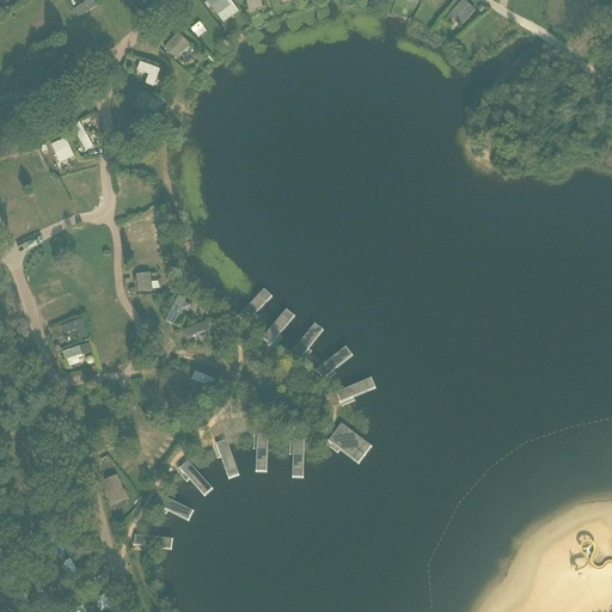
[(81,0),(84,5),(74,10),(77,14),(95,6),(91,0),(81,0)]
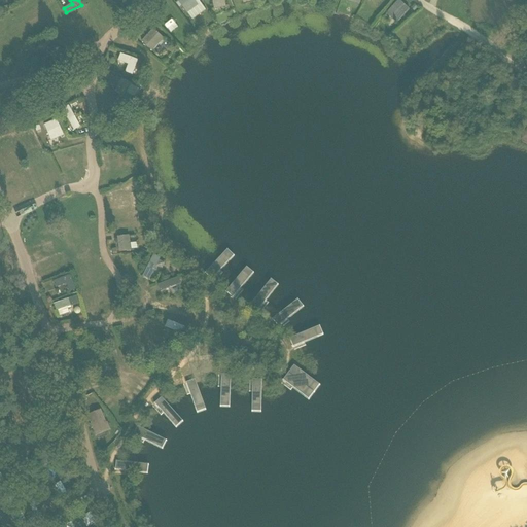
[(176,0),(191,21),(206,10),(198,0),(176,0)]
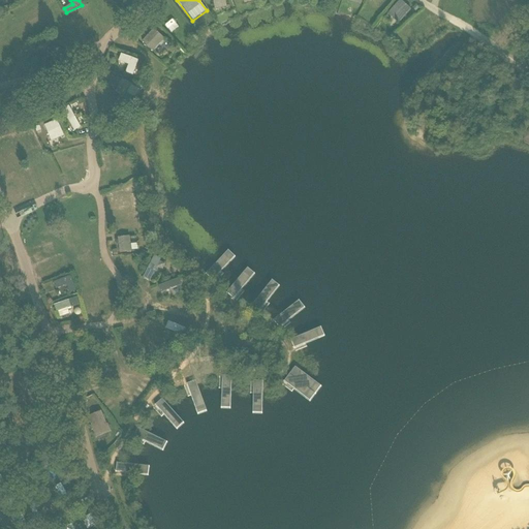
[(212,0),(215,9),(227,7),(225,0),(212,0)]
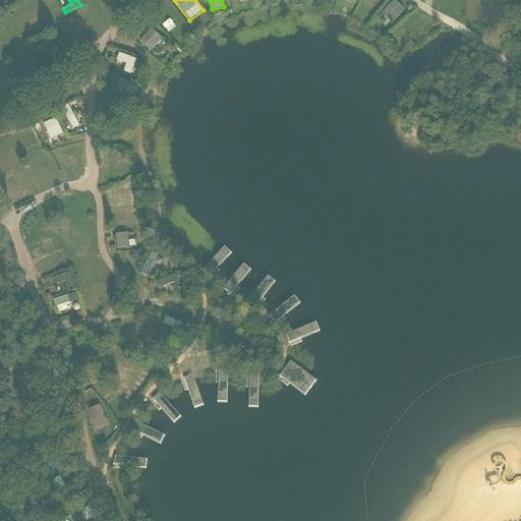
[(375,12),(385,0),(364,0),(363,2),(375,12)]
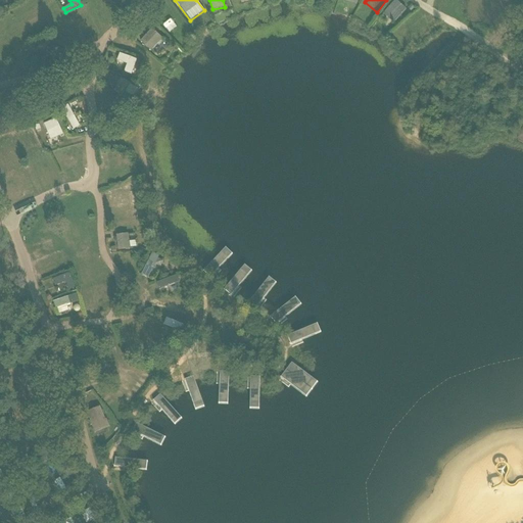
[(393,24),(407,9),(395,0),(393,0),(382,13),(393,24)]
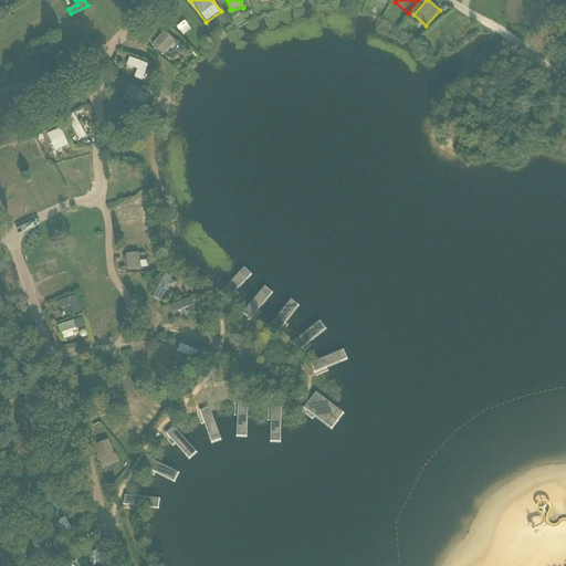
[(74,21),(77,28),(88,22),(94,32),(102,29),(93,11),(74,21)]
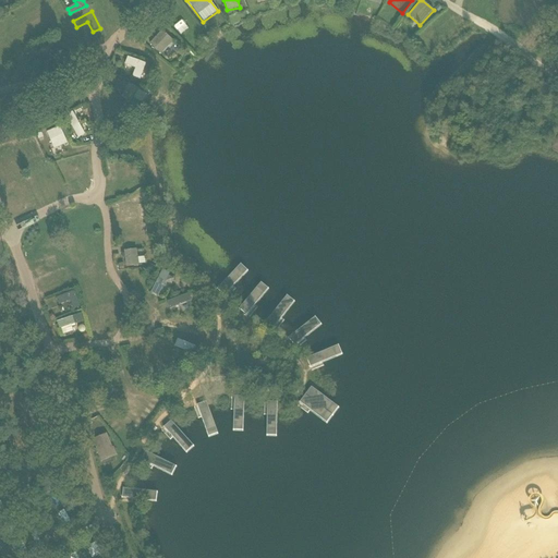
[(173,25),(180,33),(187,27),(181,19),(173,25)]
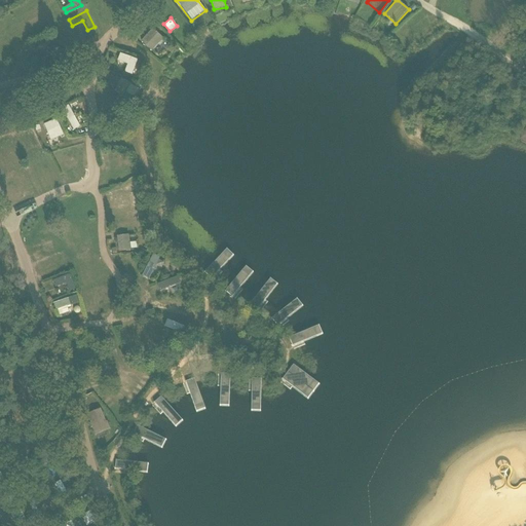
[(152,51),(163,39),(153,30),(142,42),(152,51)]
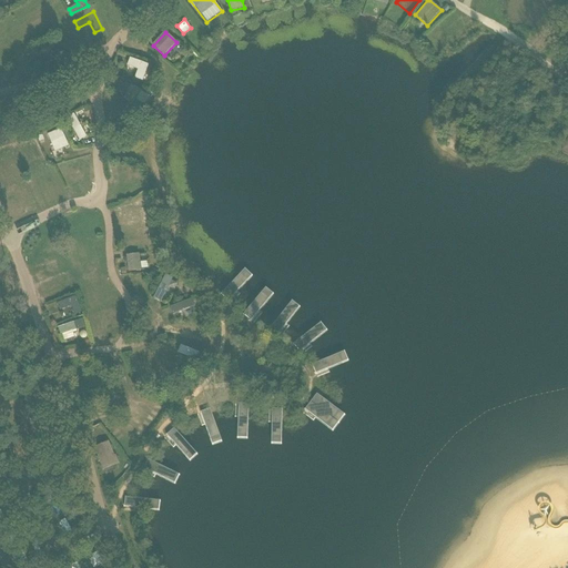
[(43,66),(61,54),(53,43),(37,54),(43,66)]
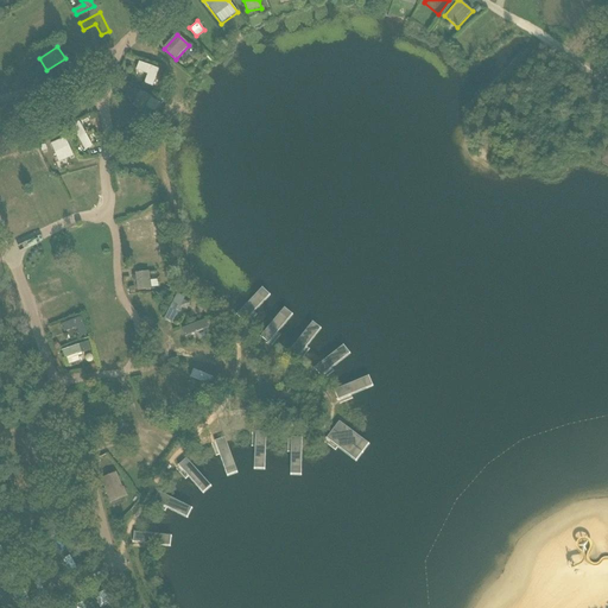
[(147,75),(145,84),(153,87),(159,69),(138,63),(135,71),(147,75)]
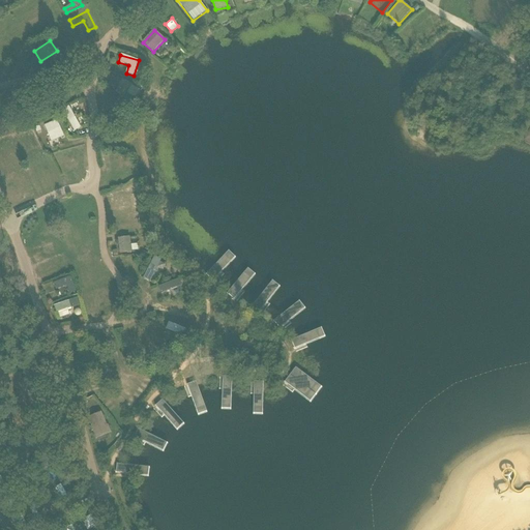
[(135,98),(140,88),(121,80),(115,93),(124,97),(126,94),(135,98)]
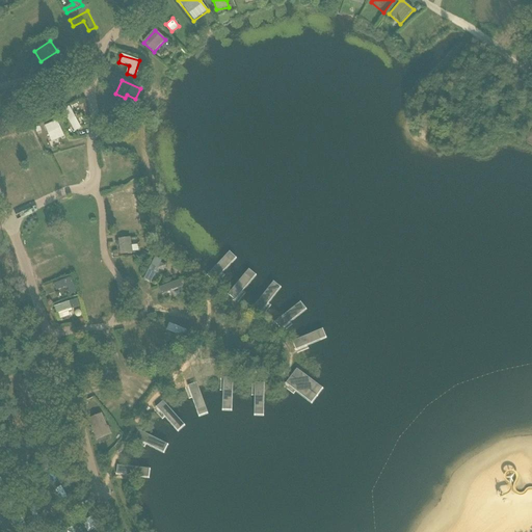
[(0,112),(11,109),(5,91),(0,94),(0,112)]
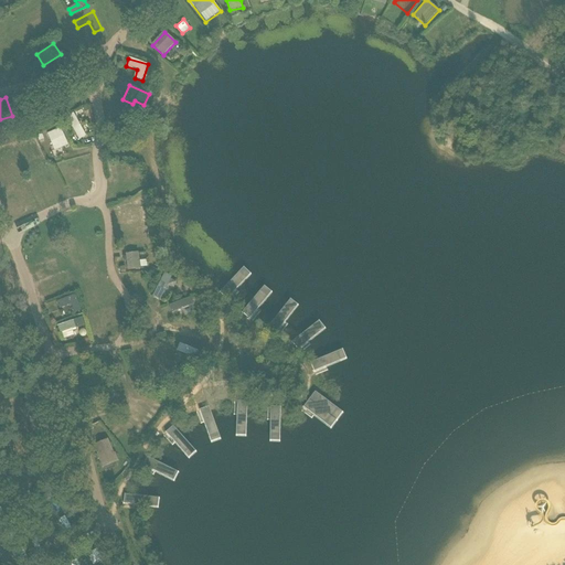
[(77,140),(85,137),(75,114),(67,117),(77,140)]
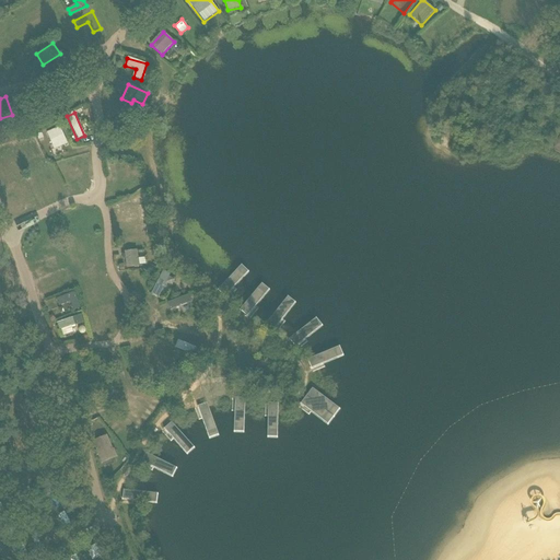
[(47,132),(55,150),(68,143),(60,127),(47,132)]
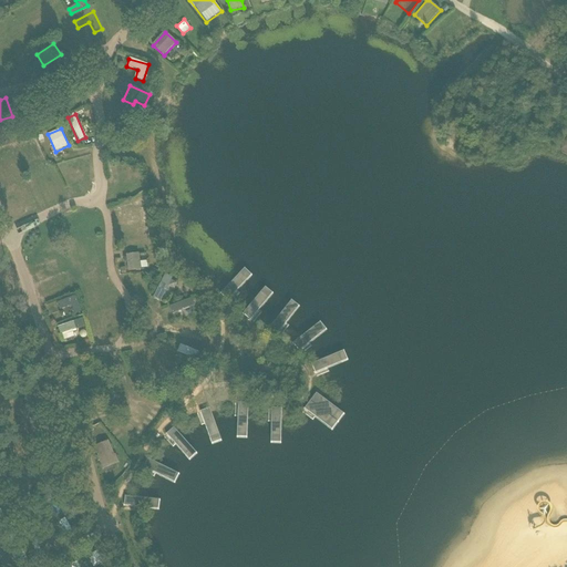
[(33,160),(42,156),(34,138),(18,145),(23,157),(31,154),(33,160)]
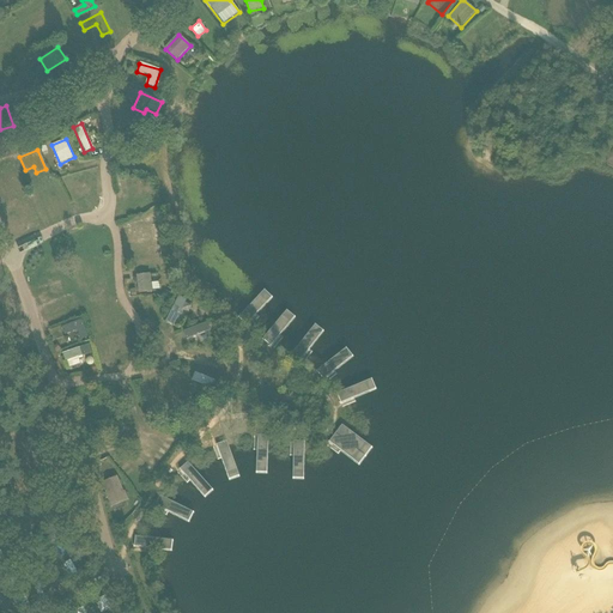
[(0,180),(4,184),(18,174),(10,162),(0,168),(0,180)]
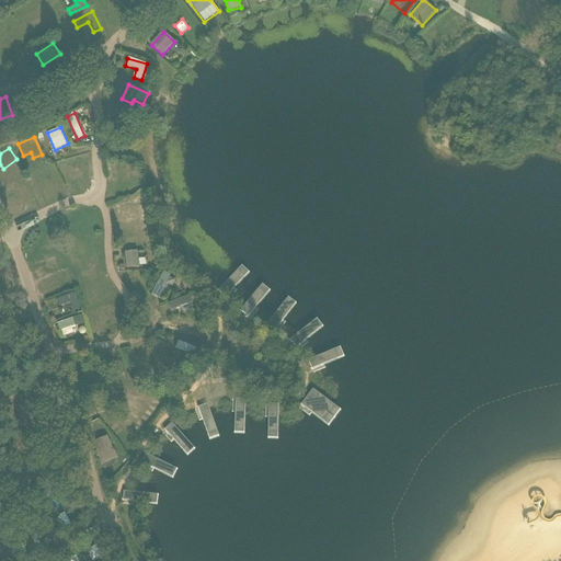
[(69,180),(89,175),(84,158),(66,162),(69,180)]
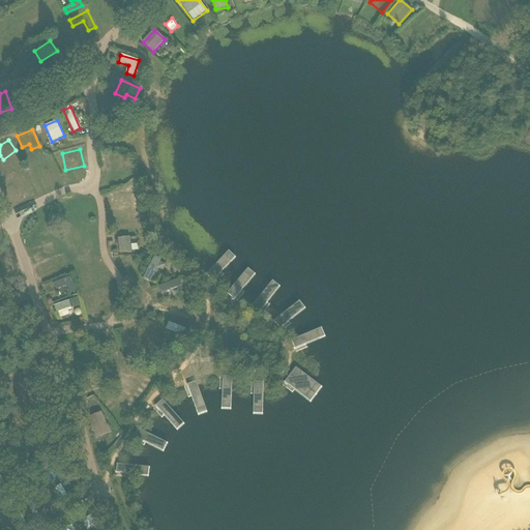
[(0,178),(7,196),(30,186),(23,169),(0,177),(0,178)]
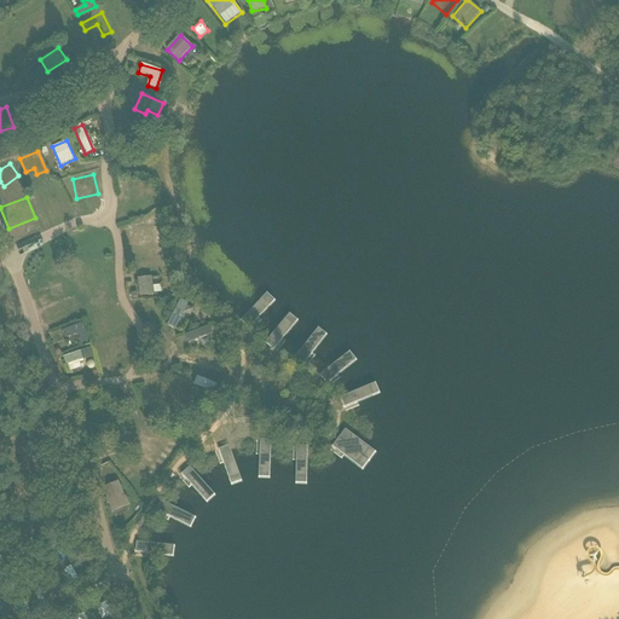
[(157,242),(156,231),(149,231),(149,225),(132,226),(134,248),(151,246),(150,242),(157,242)]
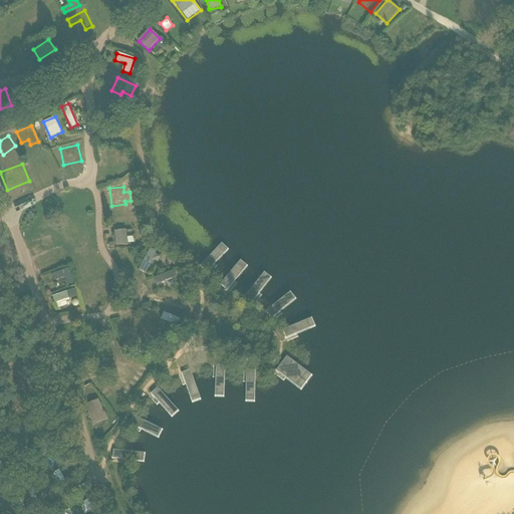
[(125,229),(114,231),(116,246),(135,244),(134,237),(126,238),(125,229)]
